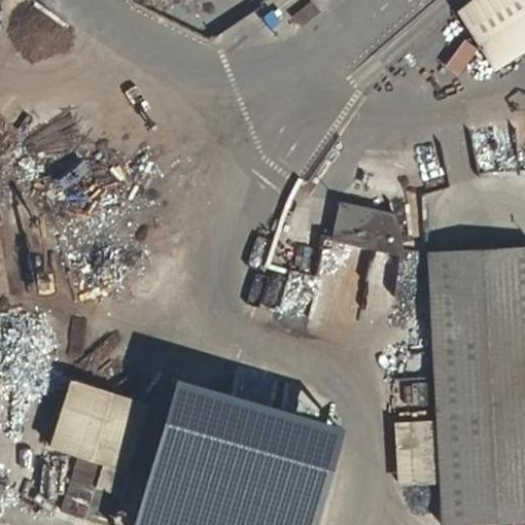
[(320,12),(313,3),(294,18),(302,28),(320,12)]
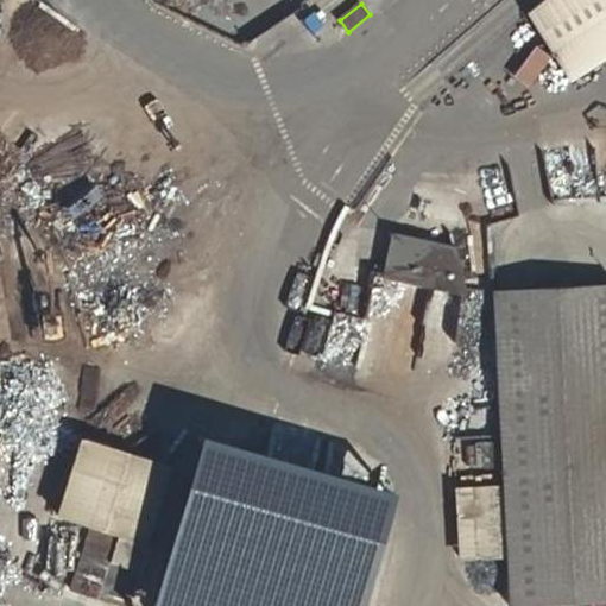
[(529,89),(551,60),(536,46),(513,77),(529,89)]
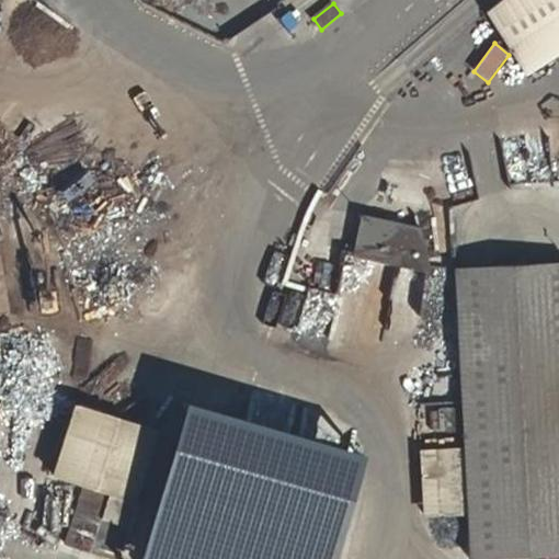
[(455,237),(453,206),(414,216),(417,227),(420,228),(424,244),(455,237)]
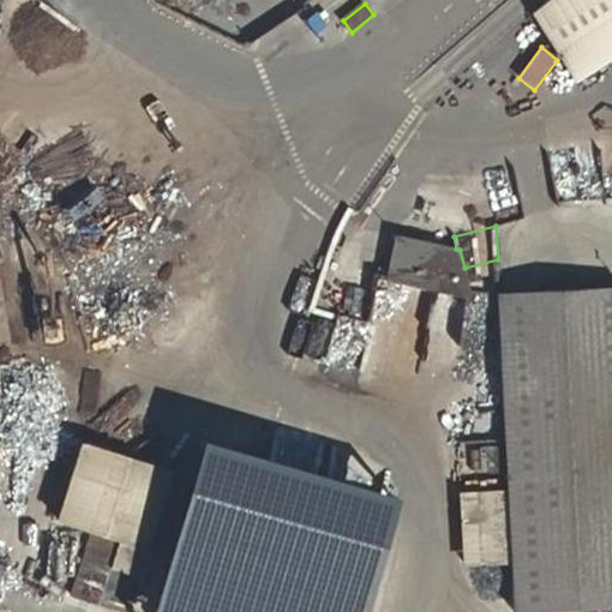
[(465,268),(460,250),(456,249),(395,235),(385,282),(473,300),(465,268)]
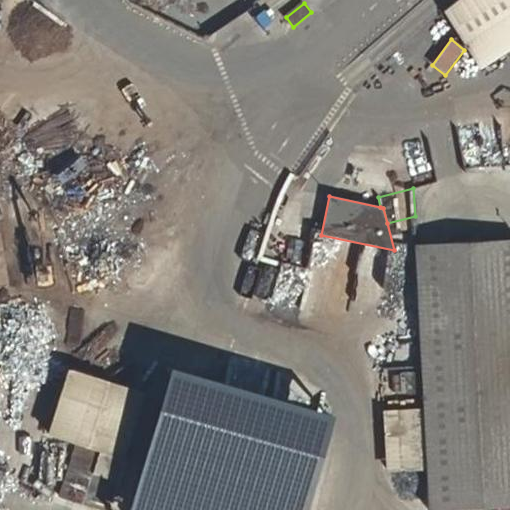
[(310,229),(289,226),(283,260),(304,263),(310,229)]
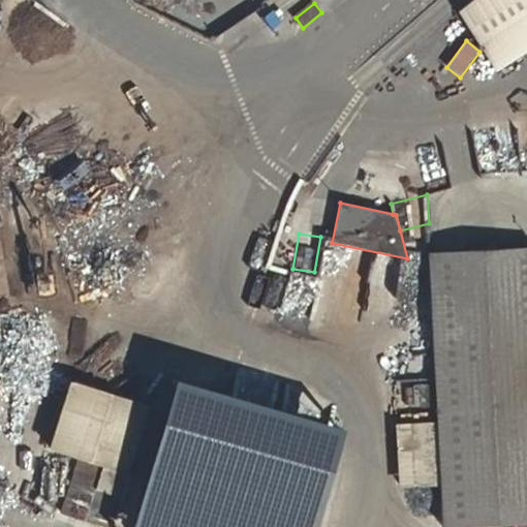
[(526,247),(428,253),(435,384),(436,407),(442,526),(460,526),(514,523),(526,521),(526,247)]
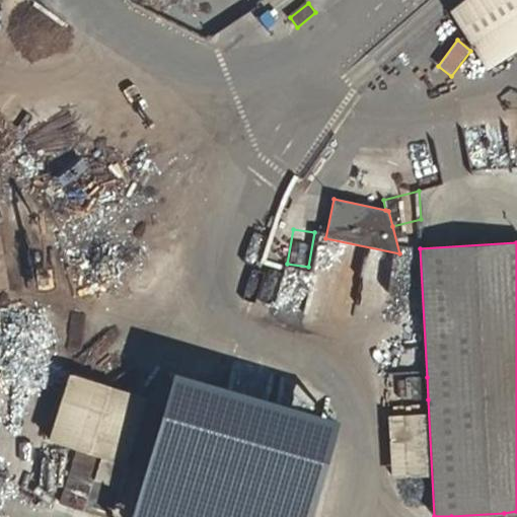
[(428,399),(427,377),(407,377),(408,399),(428,399)]
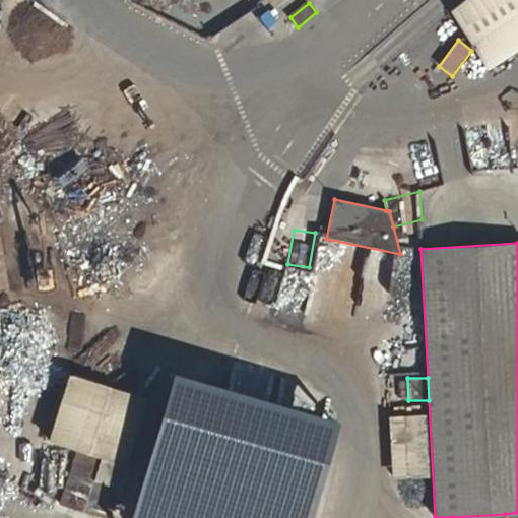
[(385,413),(385,476),(423,476),(423,413),(385,413)]
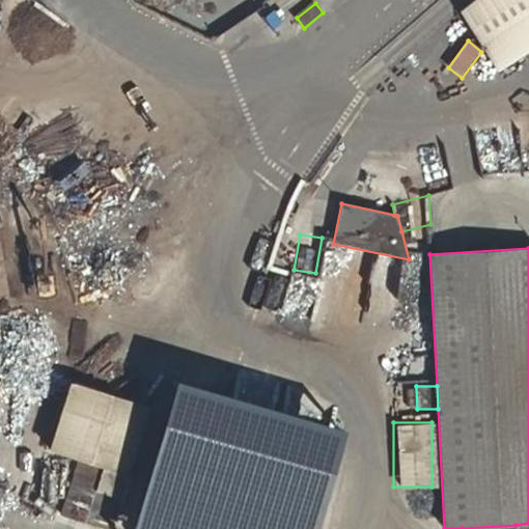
[(247,528),(258,490),(145,458),(126,528),(247,528)]
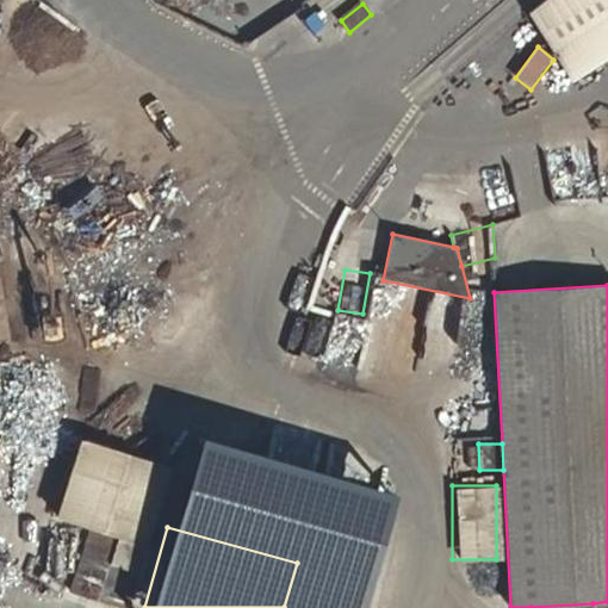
[(110,564),(118,538),(88,529),(69,593),(98,602),(100,595),(110,564)]
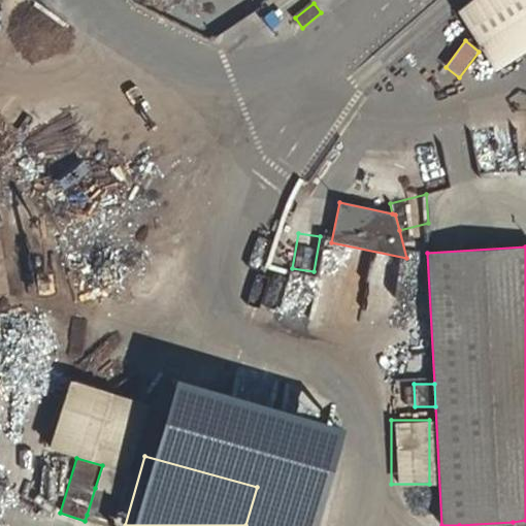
[(122,497),(129,474),(102,465),(95,488),(122,497)]
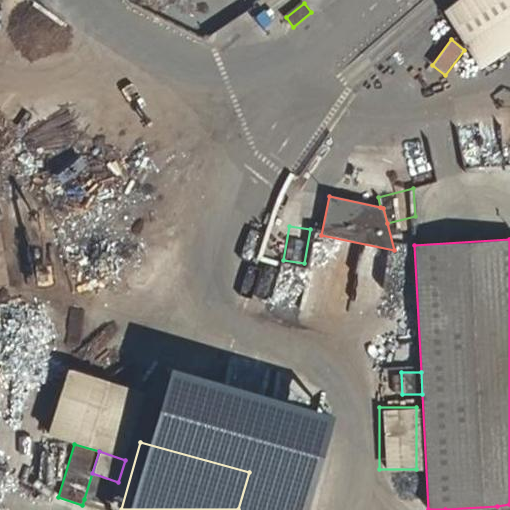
[(110,508),(118,482),(92,473),(84,499),(110,508)]
